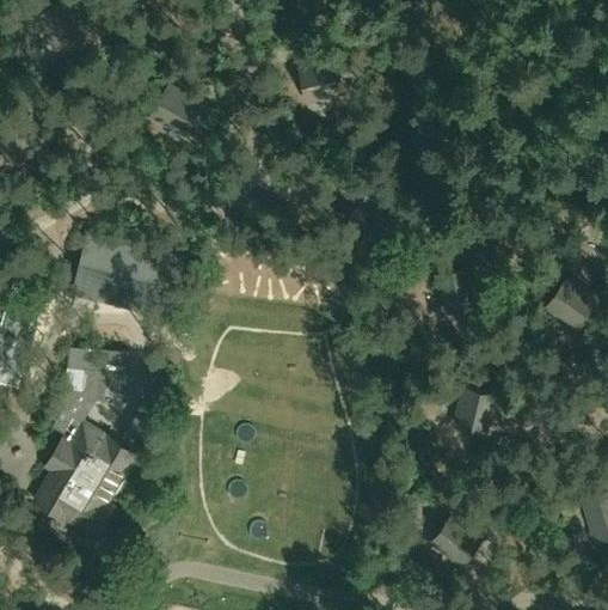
[(81,29),(59,0),(32,20),(54,49),(81,29)]
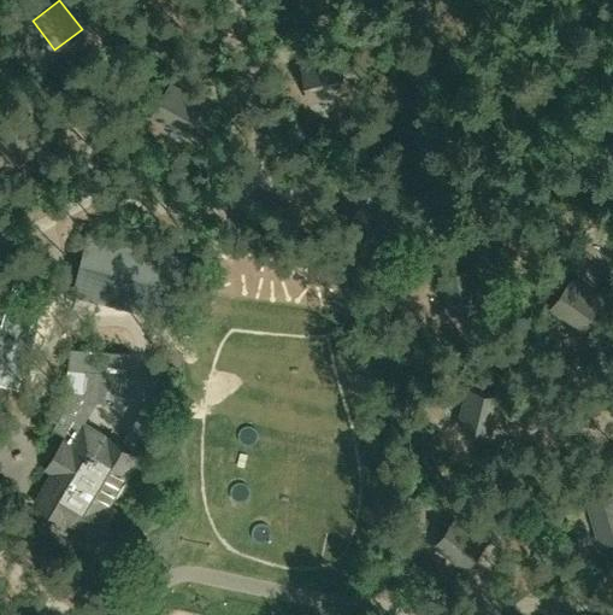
[(345,94),(336,62),(300,70),(308,103),(345,94)]
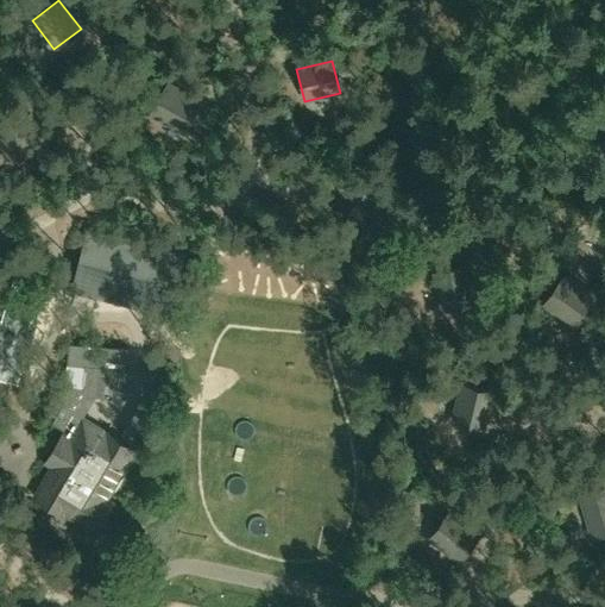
[(197,105),(165,87),(150,116),(181,133),(197,105)]
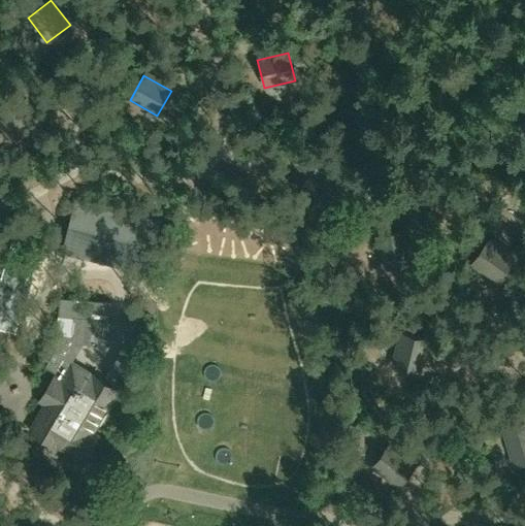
[(411,263),(403,232),(375,239),(383,269),(411,263)]
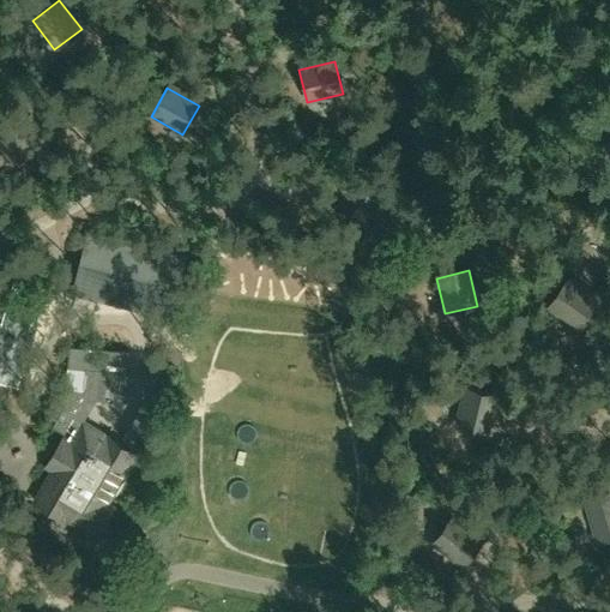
[(40,292),(0,279),(0,382),(11,385),(40,292)]
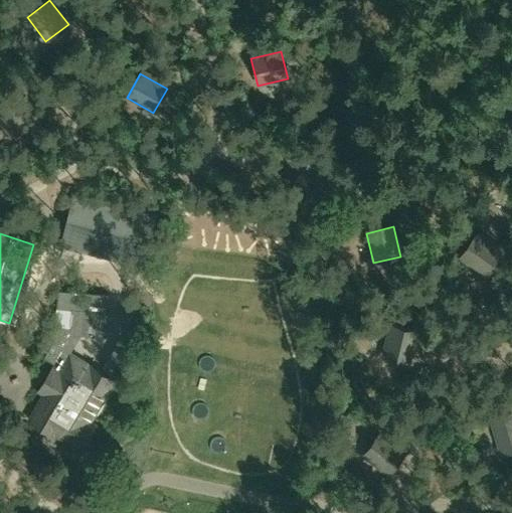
[(501,252),(476,235),(460,259),(485,276),(501,252)]
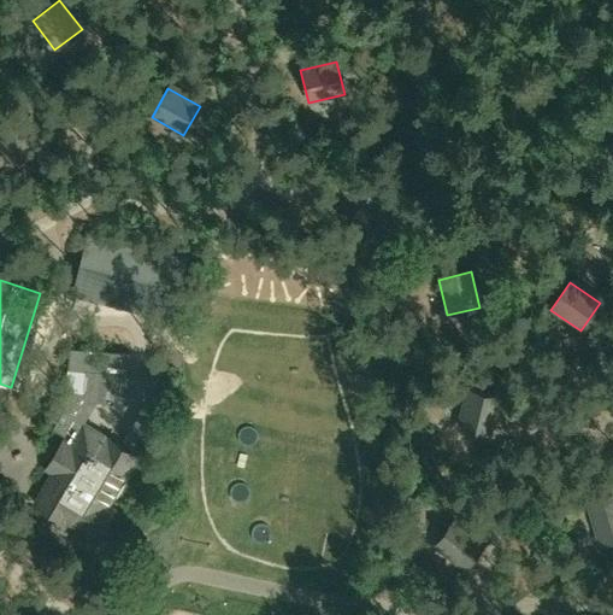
[(612,359),(612,353),(601,345),(590,358),(606,369),(612,359)]
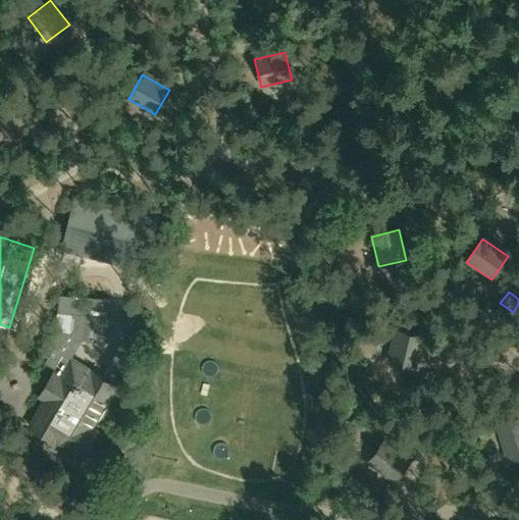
[(49,328),(31,357),(51,370),(70,341),(71,316),(56,316),(49,328)]
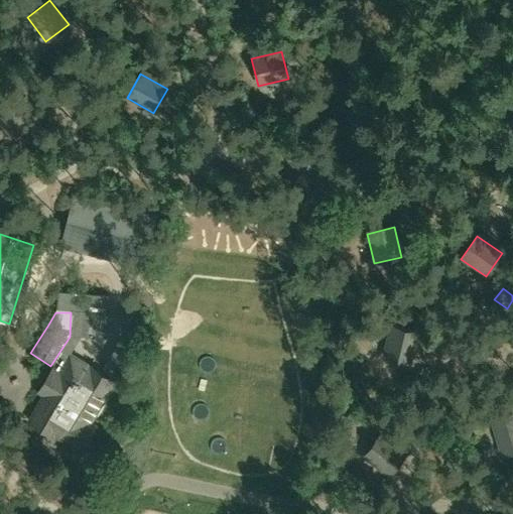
[(106,314),(71,312),(70,337),(104,340),(106,314)]
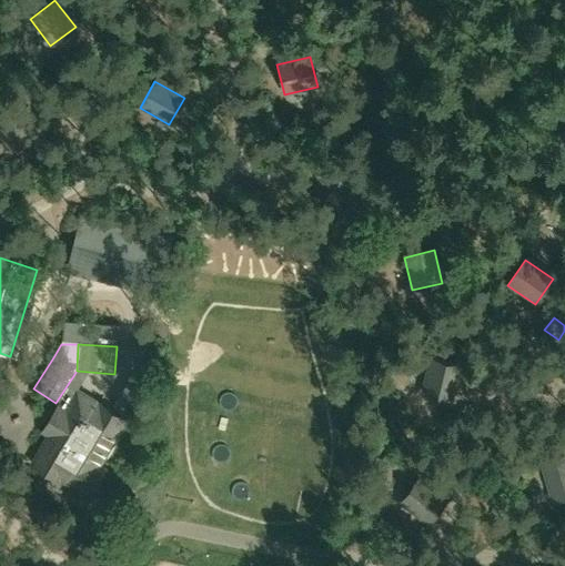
[(460,369),(429,362),(421,394),(451,402),(460,369)]
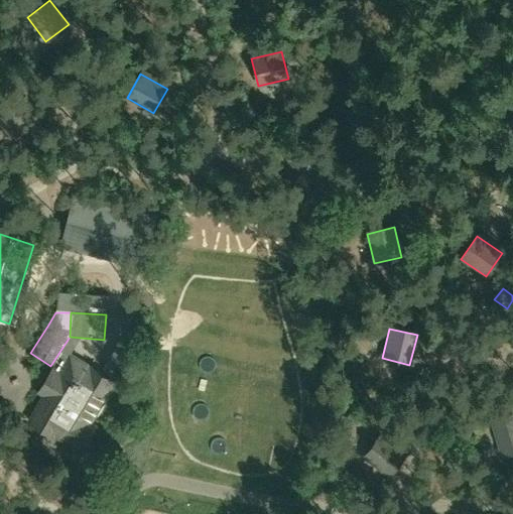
[(87,424),(111,384),(112,383),(88,368),(88,369),(68,357),(57,373),(52,369),(44,382),(37,393),(43,396),(38,405),(50,413),(40,429),(52,436),(52,435),(78,452),(89,435),(93,427),(87,424)]
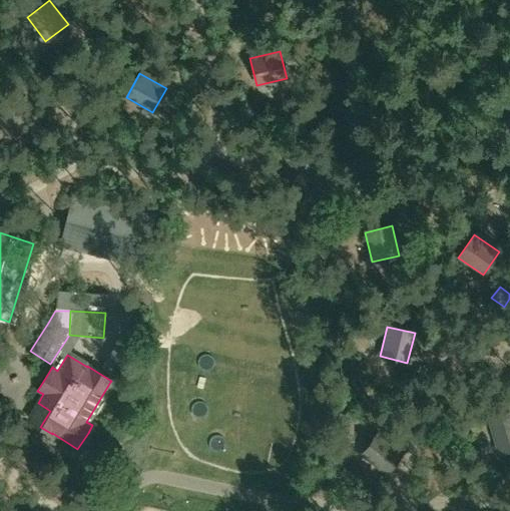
[(509,409),(486,416),(497,454),(509,450),(509,409)]
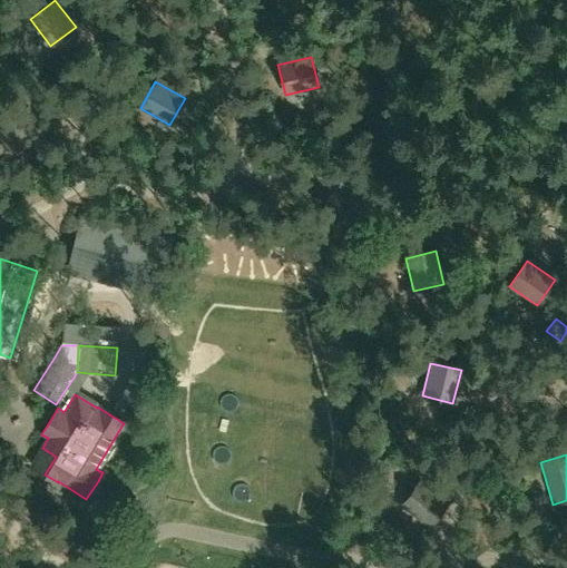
[(447,502),(420,481),(401,506),(428,527),(447,502)]
